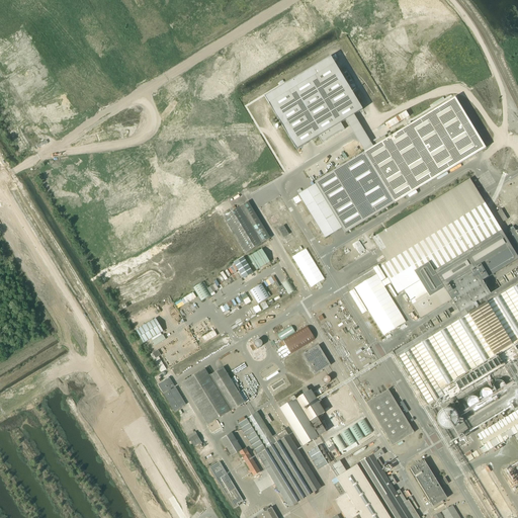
[(331,57),(265,96),(296,150),(319,137),(323,143),(345,130),(341,123),(346,120),(354,115),(363,110),(331,57)]
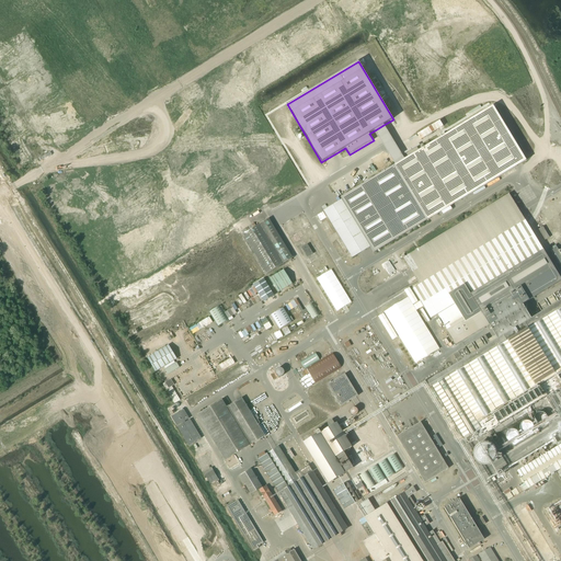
[(400,116),(391,98),(385,100),(395,119),(400,116)]
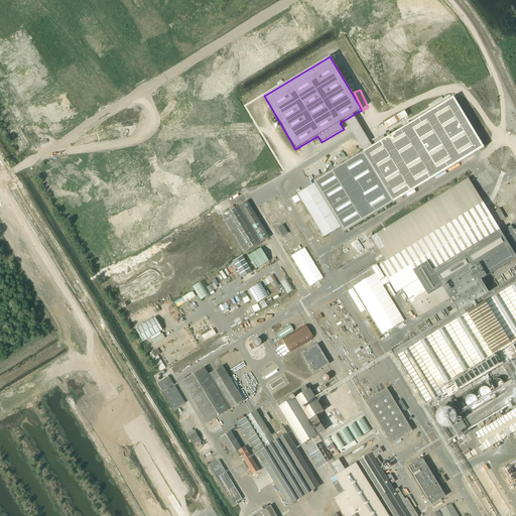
[(454,97),(363,152),(364,154),(390,197),(393,202),(393,203),(484,147),(454,97)]
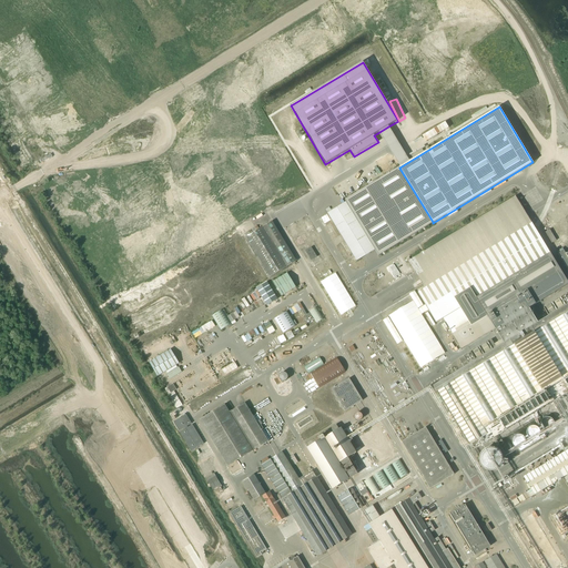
[(425,141),(443,131),(439,124),(422,134),(425,141)]
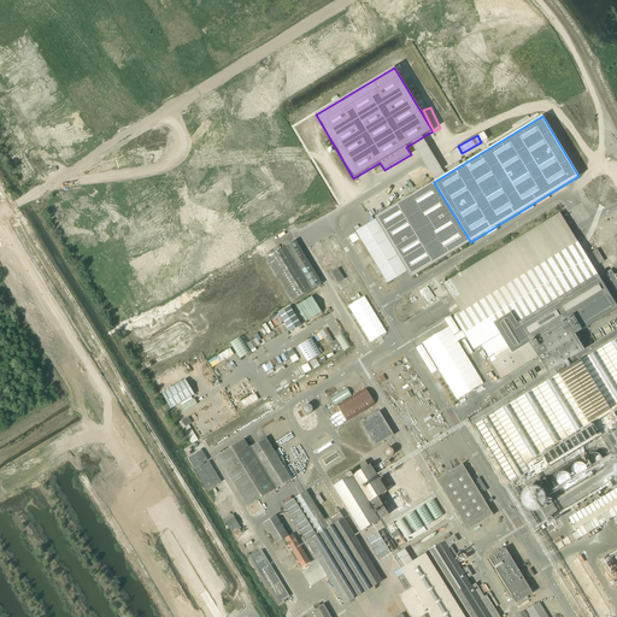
[(434,182),(375,218),(376,219),(407,271),(411,277),(470,241),(466,235),(435,184),(434,182)]
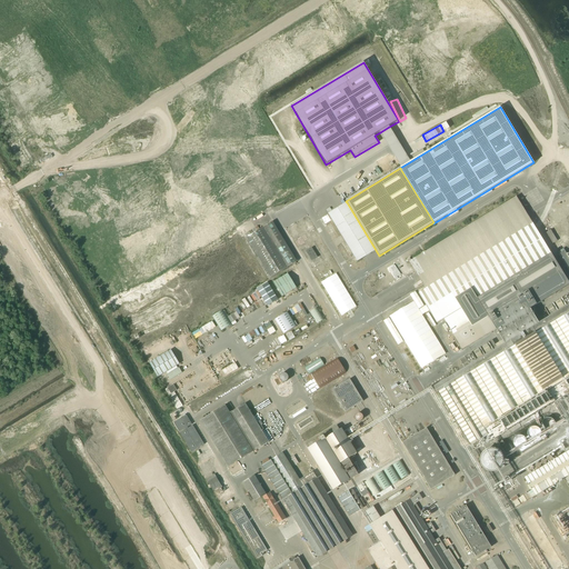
[(413,301),(390,316),(418,363),(421,369),(446,353),(442,349),(422,315),(430,310),(437,323),(443,319),(463,350),(497,330),(500,336),(502,340),(495,345),(492,340),(460,360),(462,365),(468,361),(470,367),(435,388),(475,452),(553,403),(567,423),(568,422),(568,395),(568,393),(568,293),(545,309),(550,318),(539,325),(533,316),(530,309),(565,288),(568,285),(568,283),(537,231),(536,229),(535,227),(529,219),(529,218),(527,215),(526,212),(525,212),(516,197),(511,200),(410,262),(418,277),(422,283),(426,289),(419,292),(427,306),(419,310),(413,301)]
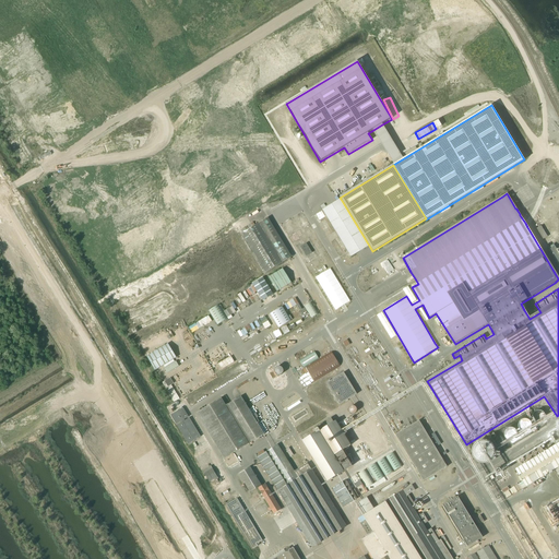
[(341,199),(322,210),(323,211),(326,216),(352,257),(369,246),(341,199)]
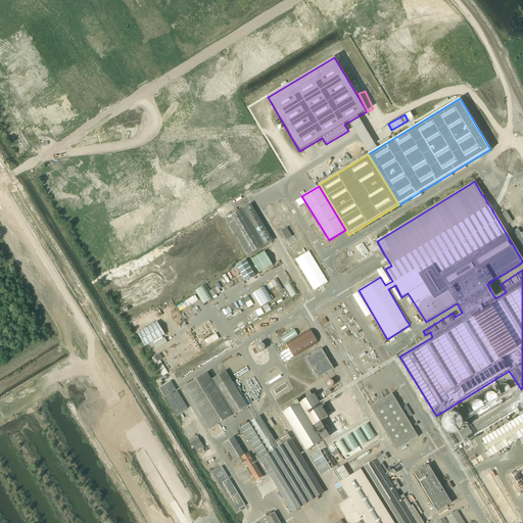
[(302,197),(295,201),(299,206),(305,202),(302,197)]
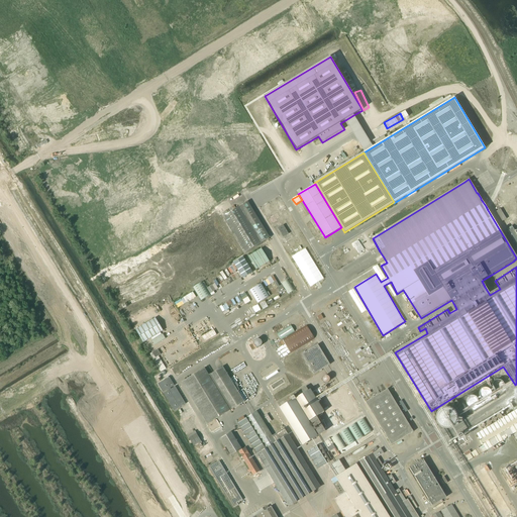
[(270,237),(247,202),(224,216),(246,252),(270,237)]
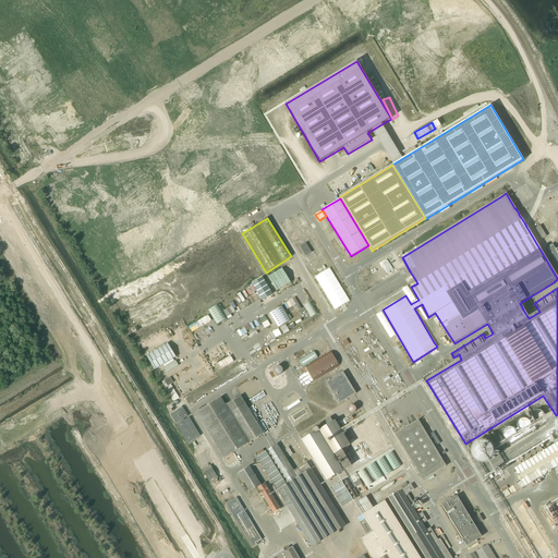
[(542,238),(546,235),(541,225),(536,227),(542,238)]
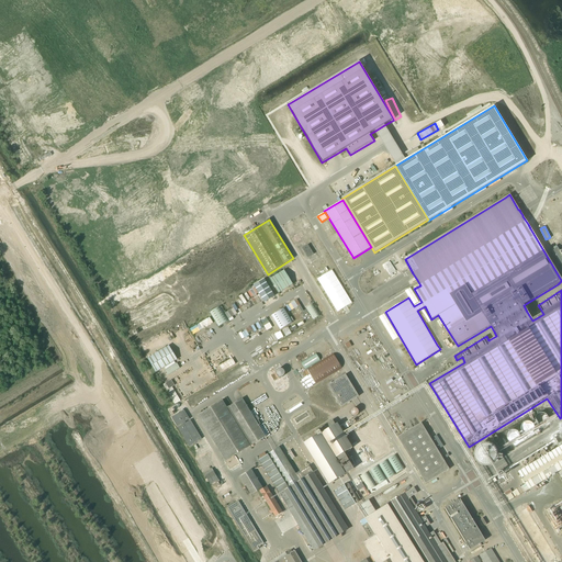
[(302,248),(307,258),(314,255),(307,245),(302,248)]
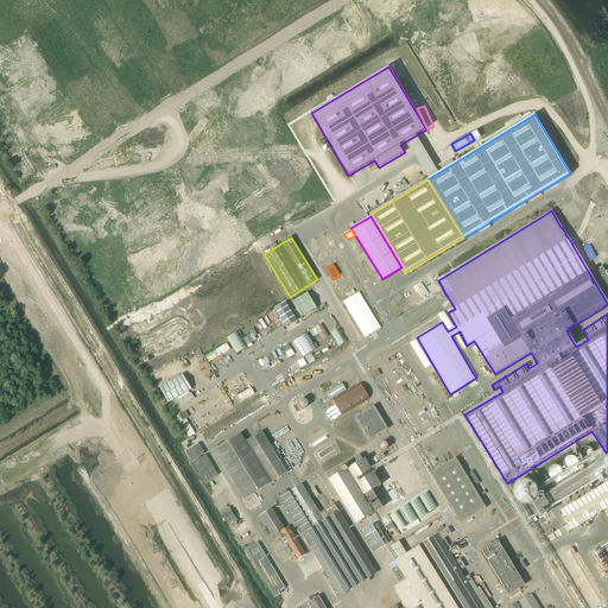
[(607,289),(607,276),(606,272),(603,268),(597,272),(607,289)]
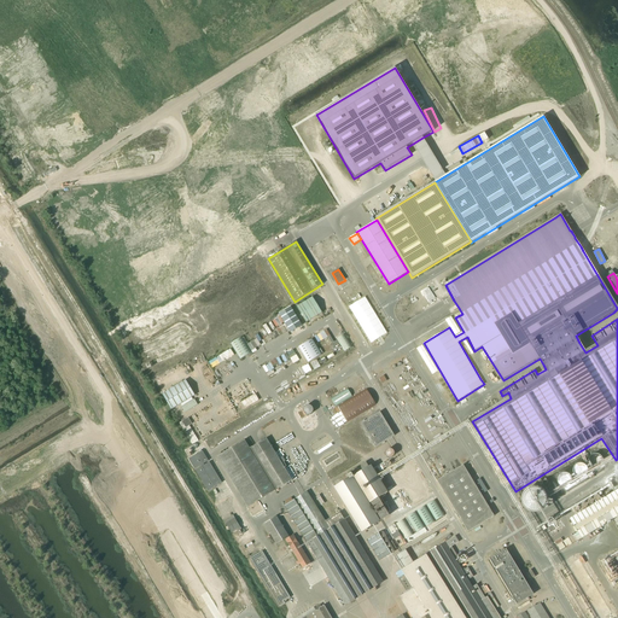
[(297,307),(307,322),(322,313),(313,297),(297,307)]
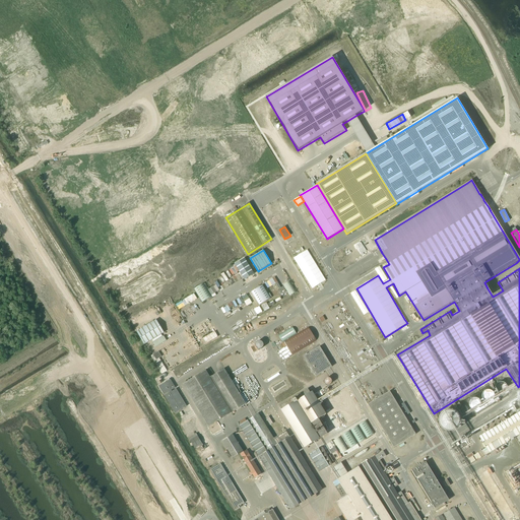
[(307,250),(294,258),(312,288),(326,280),(307,250)]
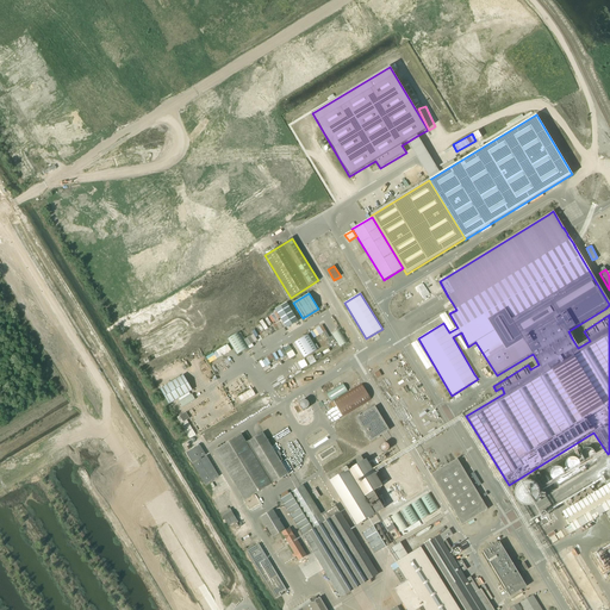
[(287,303),(275,310),(286,328),(298,321),(287,303)]
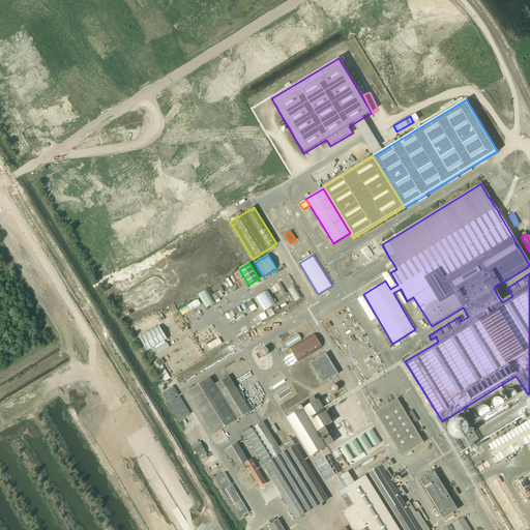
[(282,289),(284,293),(286,292),(281,282),(269,288),(272,293),(282,289)]
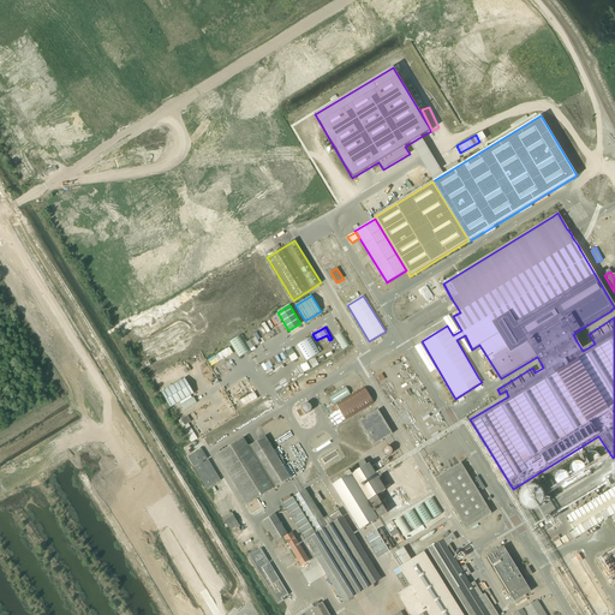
[(341,350),(350,346),(344,332),(335,335),(341,350)]
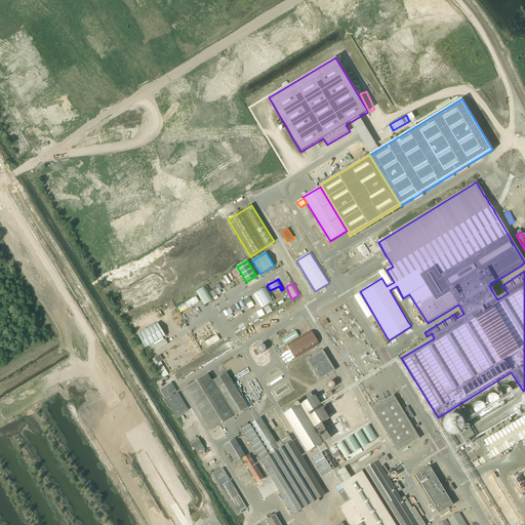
[(206,286),(196,291),(204,305),(213,299),(206,286)]
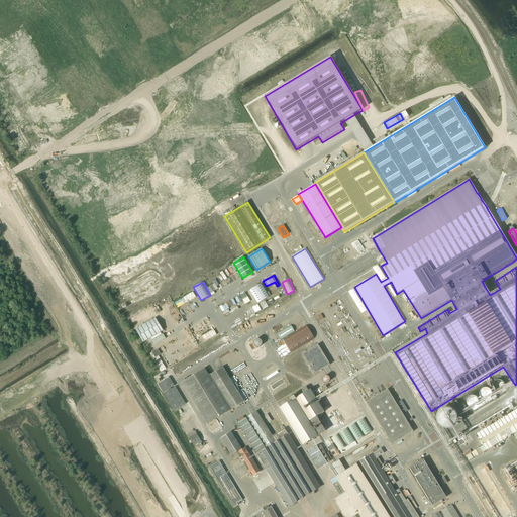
[(261,284),(249,291),(257,304),(269,297),(261,284)]
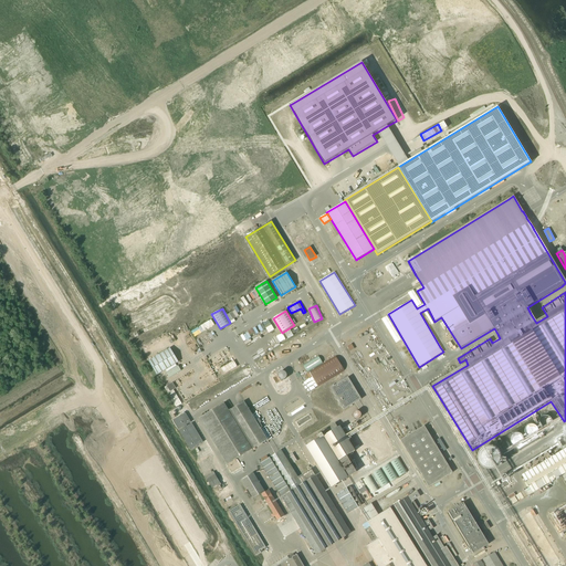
[(261,332),(265,328),(269,333),(274,329),(268,320),(258,326),(261,332)]
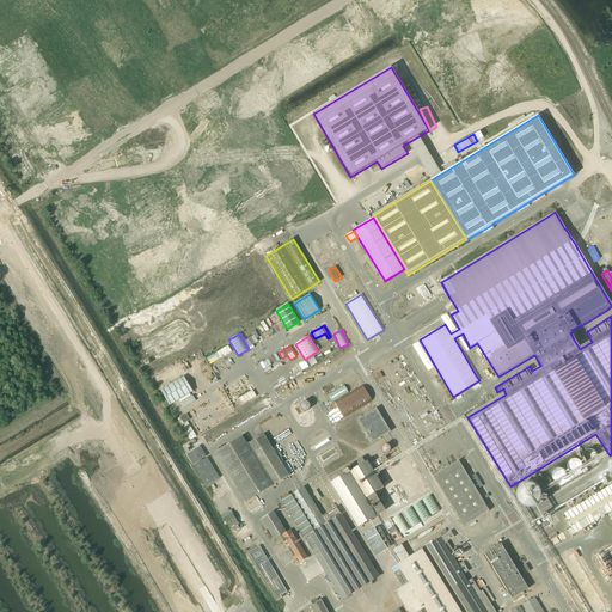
[(226,347),(206,357),(210,365),(230,354),(226,347)]
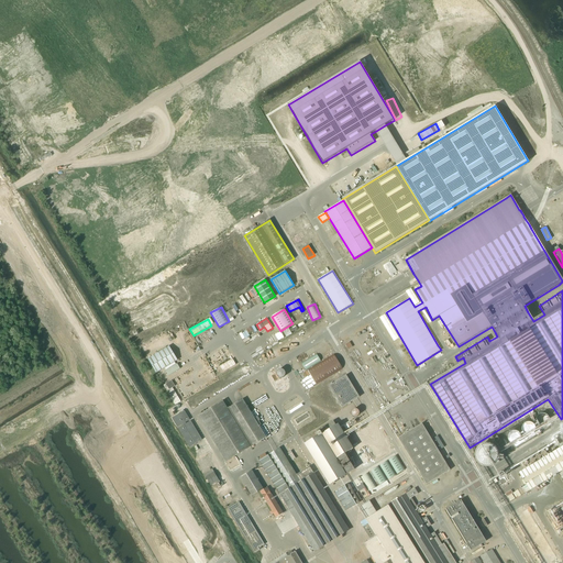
[(357,322),(345,329),(346,332),(359,324),(357,322)]
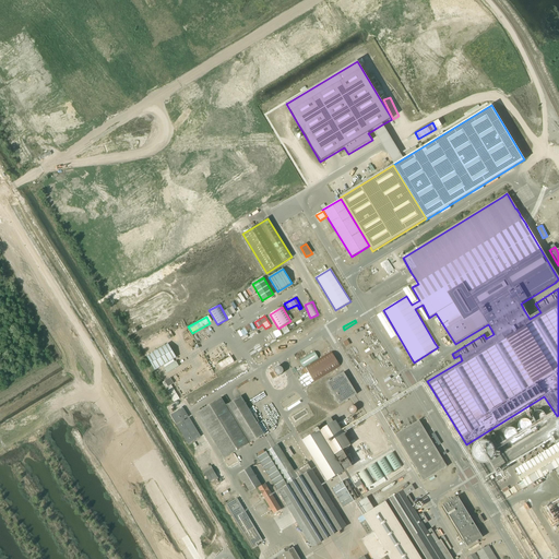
[(287,325),(281,328),(283,334),(289,332),(287,325)]
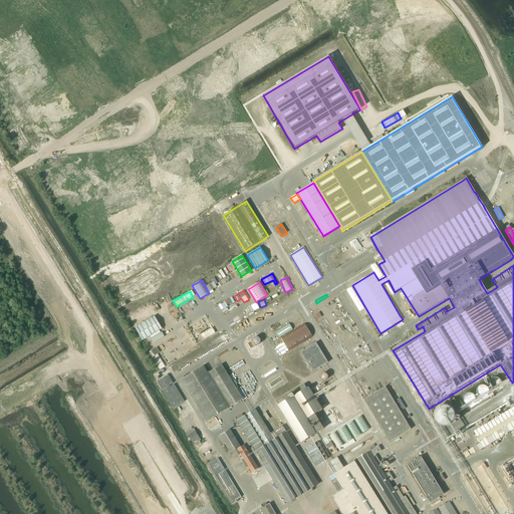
[(254,311),(259,308),(256,302),(251,305),(254,311)]
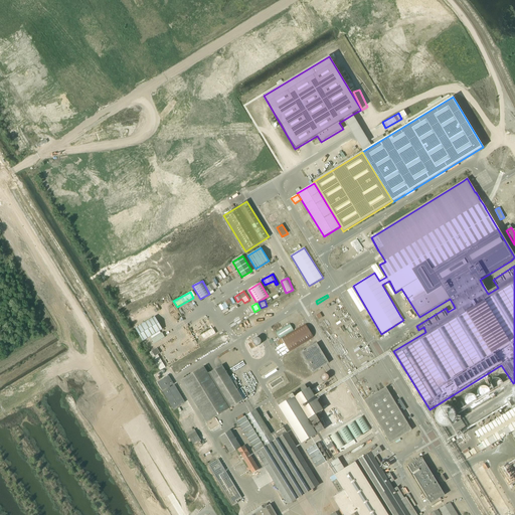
[(135,328),(142,341),(143,341),(149,338),(162,330),(155,317),(135,328)]
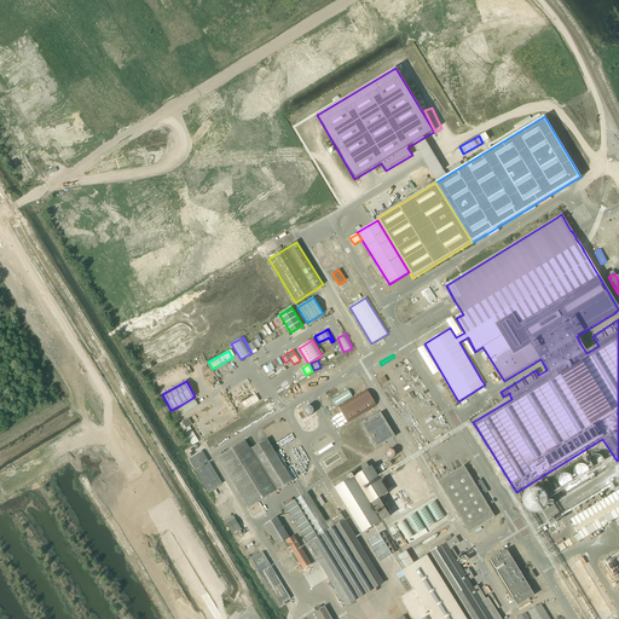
[(348,389),(331,399),(336,408),(353,397),(348,389)]
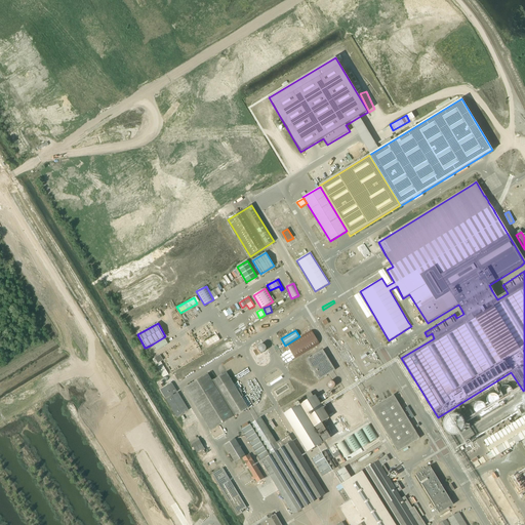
[(311,331),(276,353),(284,365),(319,344),(311,331)]
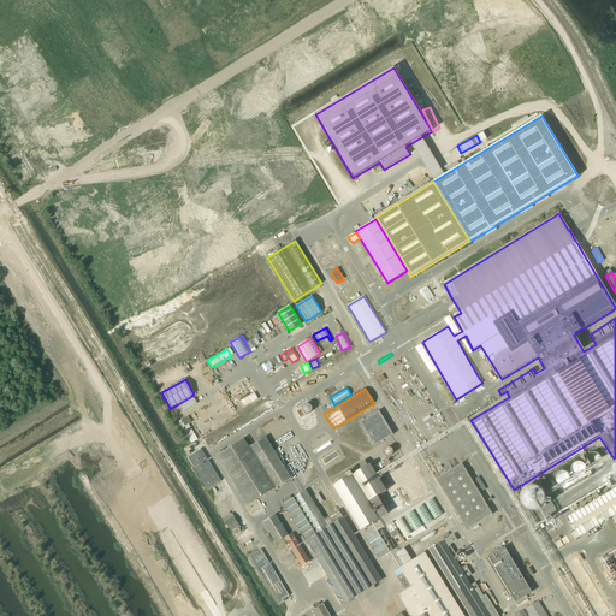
[(254,392),(240,402),(243,408),(258,398),(254,392)]
